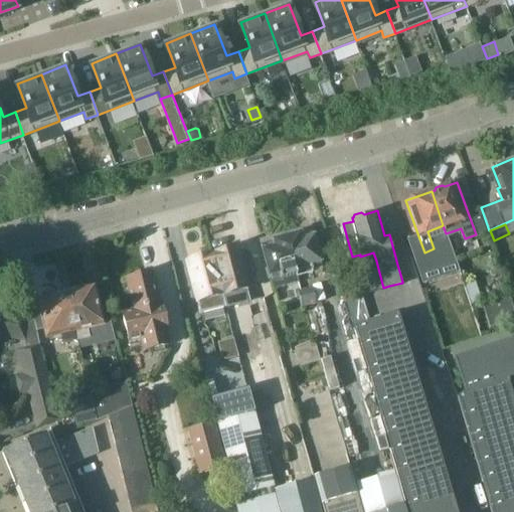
[(286,237),(296,273),(312,269),(312,270),(323,268),(314,232),(313,229),(305,232),(304,232),(303,230),(299,231),(296,228),(285,231),(286,237)]
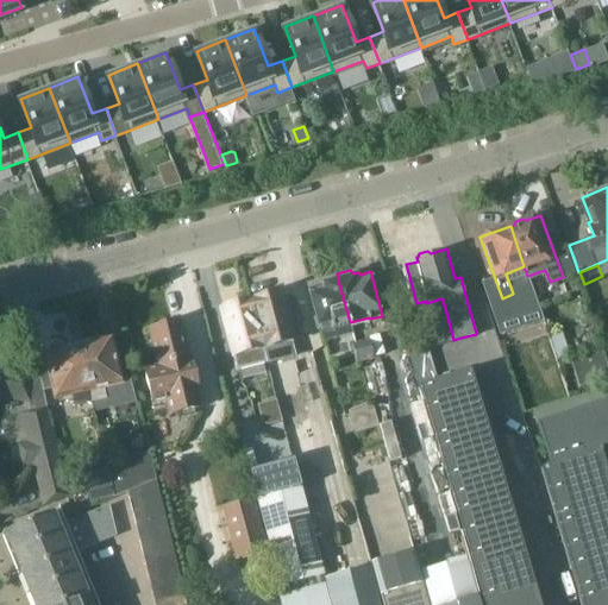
[(338,281),(337,273),(326,276),(325,282),(320,283),(321,285),(311,289),(311,290),(318,315),(317,315),(314,316),(318,328),(320,328),(324,341),(353,334),(350,322),(338,281)]
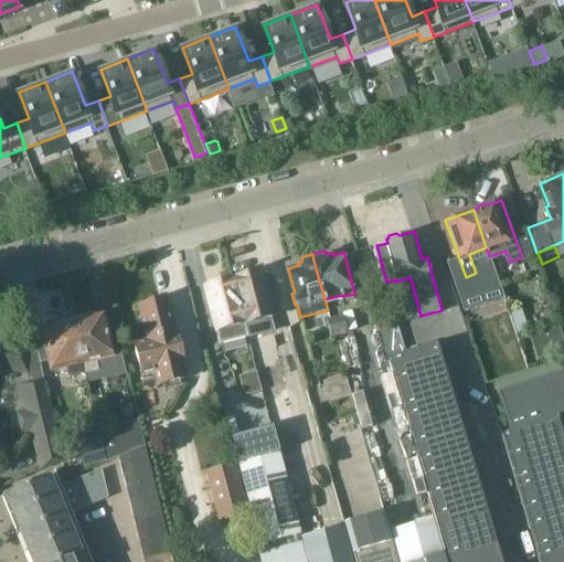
[(262,272),(234,279),(245,325),(248,336),(263,332),(259,319),(273,316),(262,272)]
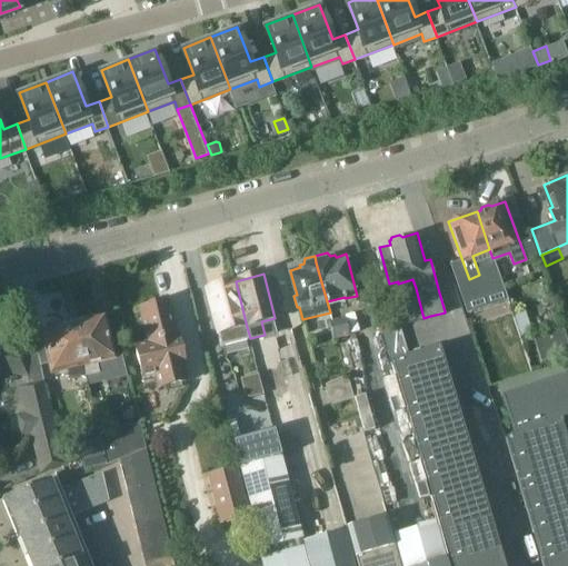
[(250,339),(250,338),(247,327),(236,281),(221,285),(220,280),(209,284),(210,288),(207,288),(221,346),(250,339)]
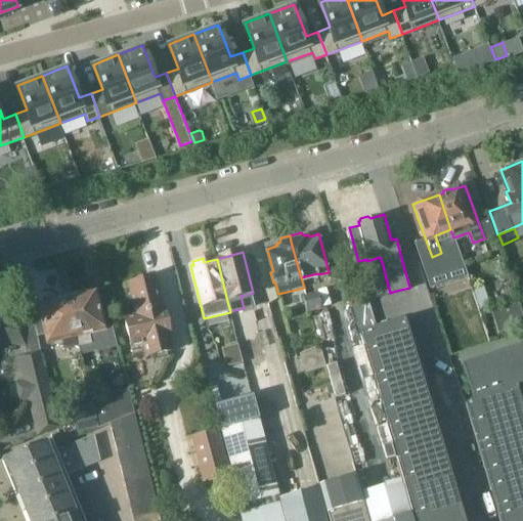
[(128,283),(128,284),(135,313),(124,316),(130,347),(142,345),(144,356),(172,350),(169,338),(170,338),(164,308),(162,308),(156,276),(156,275),(143,278),(140,276),(134,278),(132,281),(128,283)]
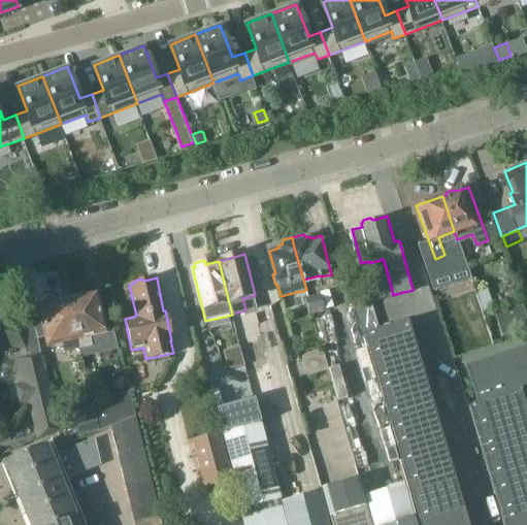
[(93,293),(90,290),(85,292),(84,295),(67,299),(78,347),(84,345),(81,335),(105,330),(96,292),(93,293)]
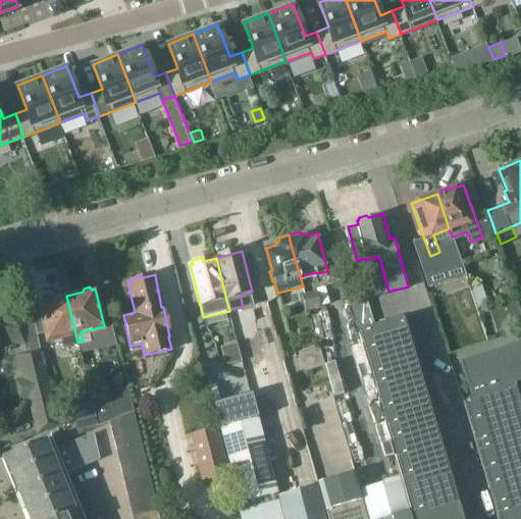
[(307,310),(322,306),(318,291),(303,295),(307,310)]
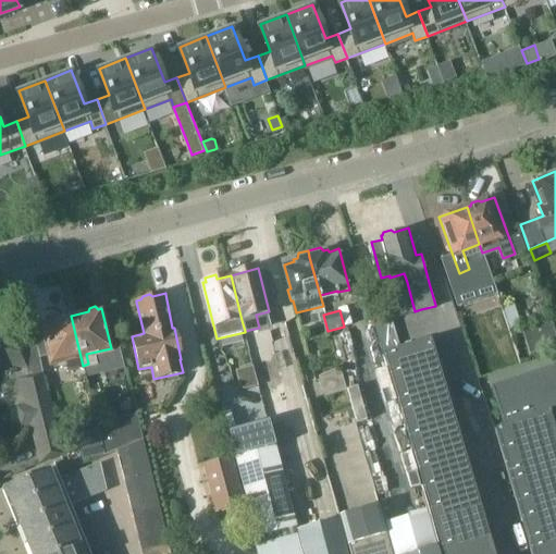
[(83,366),(71,316),(57,318),(53,316),(48,317),(46,321),(41,322),(51,361),(66,358),(69,369),(83,366)]
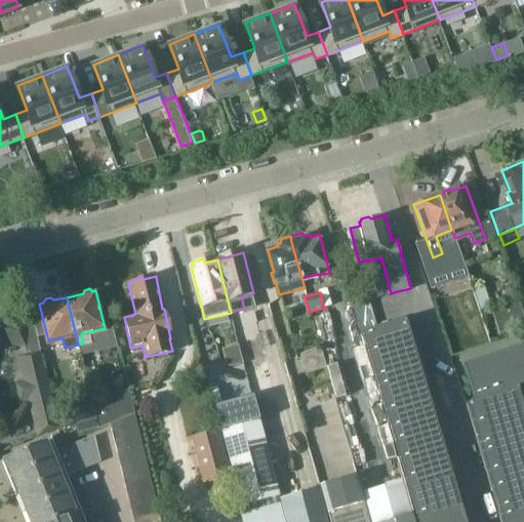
[(499,332),(523,323),(523,314),(519,299),(492,309),(499,332)]
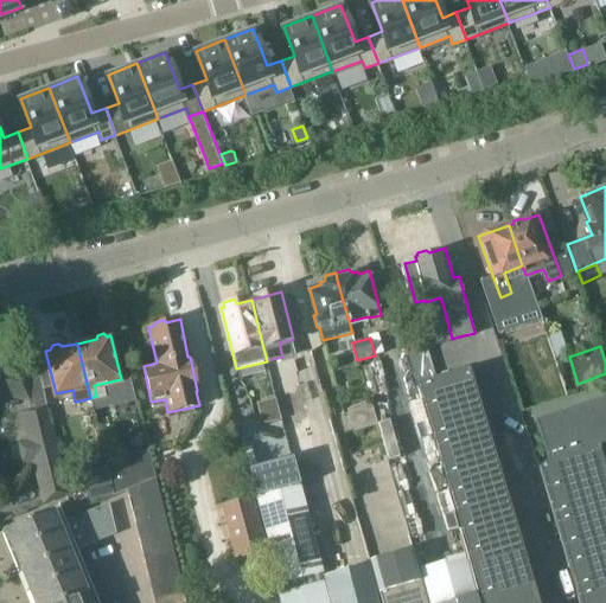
[(25,377),(24,370),(0,365),(0,393),(26,398),(29,408),(20,410),(26,438),(17,441),(23,462),(32,460),(43,500),(67,489),(40,374),(25,377)]
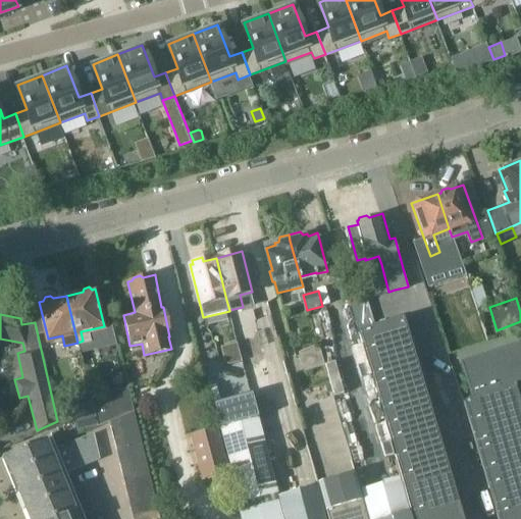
[(403,316),(360,329),(370,364),(413,352),(403,316)]
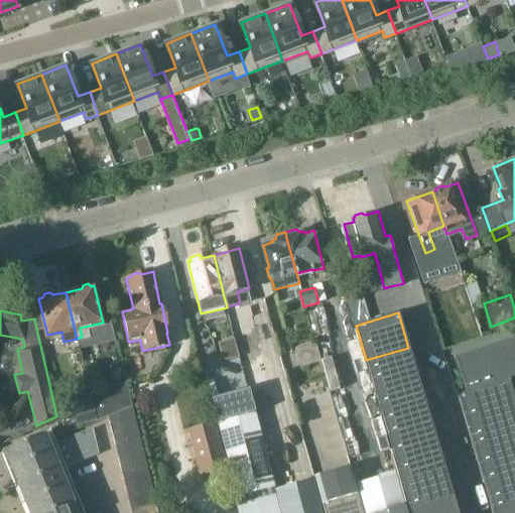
[(514,325),(453,347),(469,391),(510,378),(514,376),(514,325)]
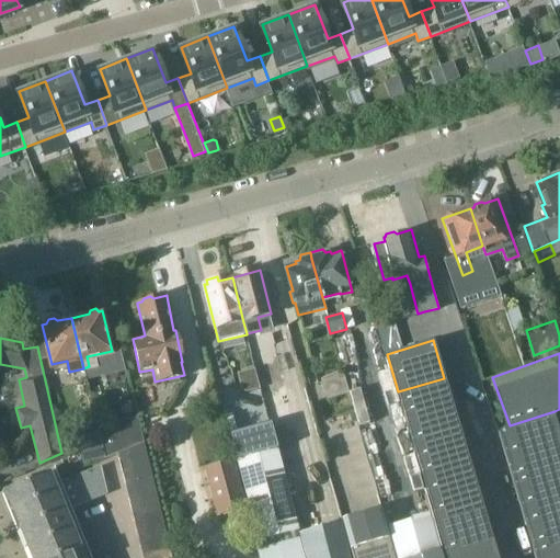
[(344,373),(322,379),(328,398),(347,391),(350,391),(344,373)]
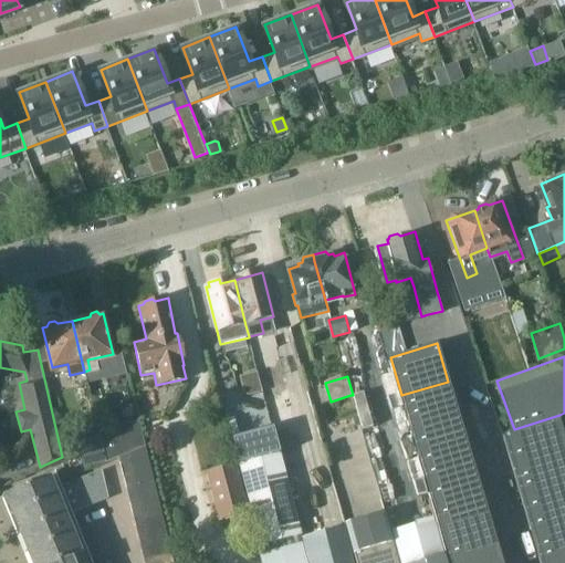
[(260,379),(243,384),(244,389),(249,393),(263,389),(260,379)]
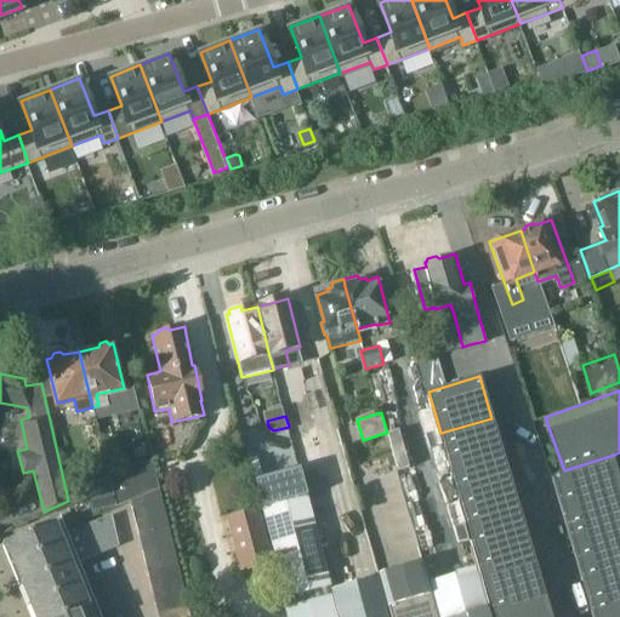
[(491,418),(441,433),(443,441),(453,474),(504,458),(502,453),(491,418)]
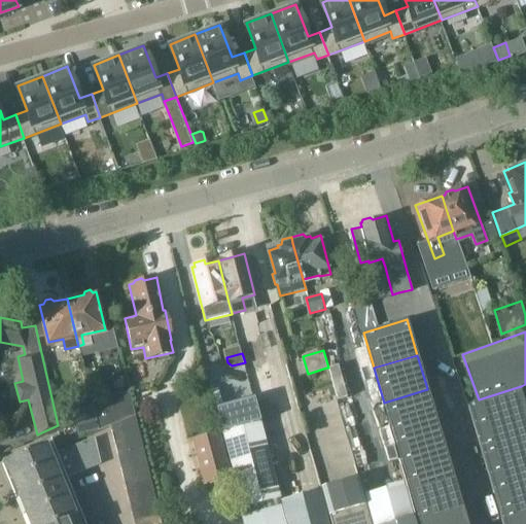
[(525,407),(520,387),(469,404),(480,435),(525,420),(525,407)]
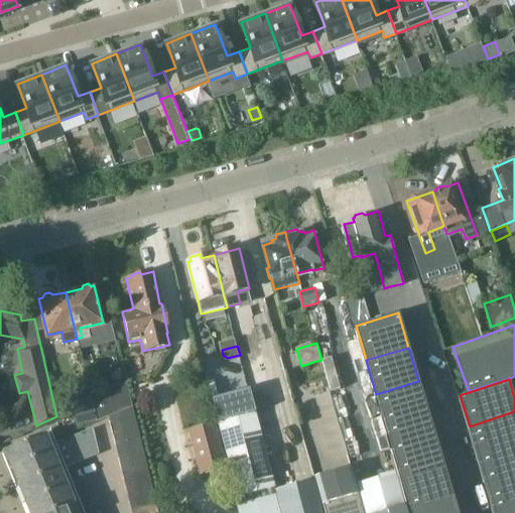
[(127,381),(92,390),(92,391),(98,419),(109,414),(133,404),(127,381)]
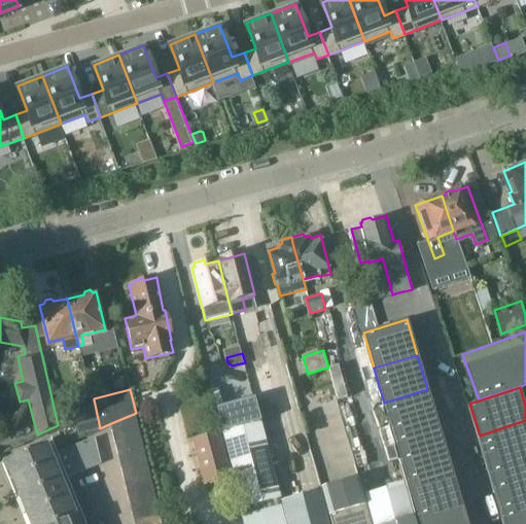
[(427,389),(384,403),(394,437),(437,423),(427,389)]
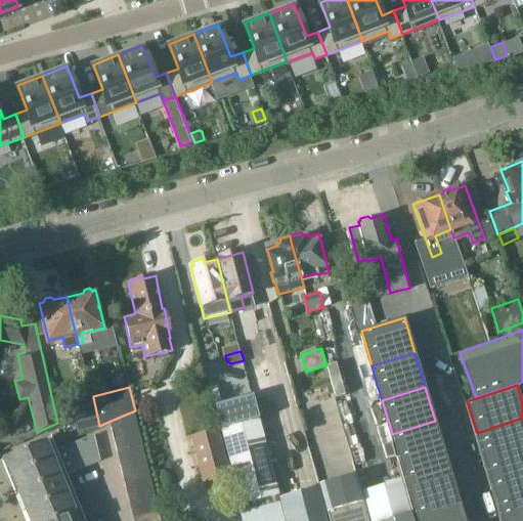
[(279,492),(260,420),(254,395),(216,404),(222,429),(241,503),(279,492)]
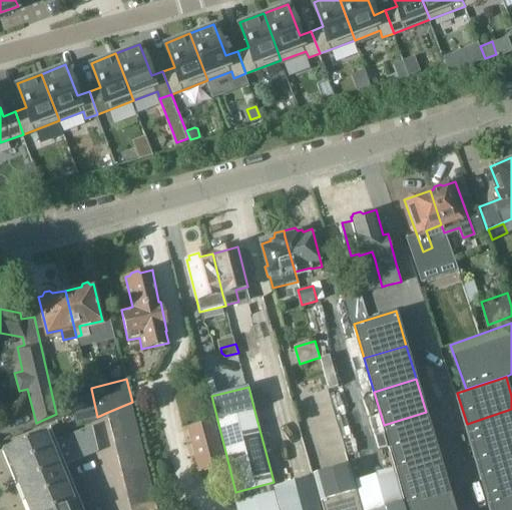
[(91,397),(73,402),(78,421),(96,417),(91,397)]
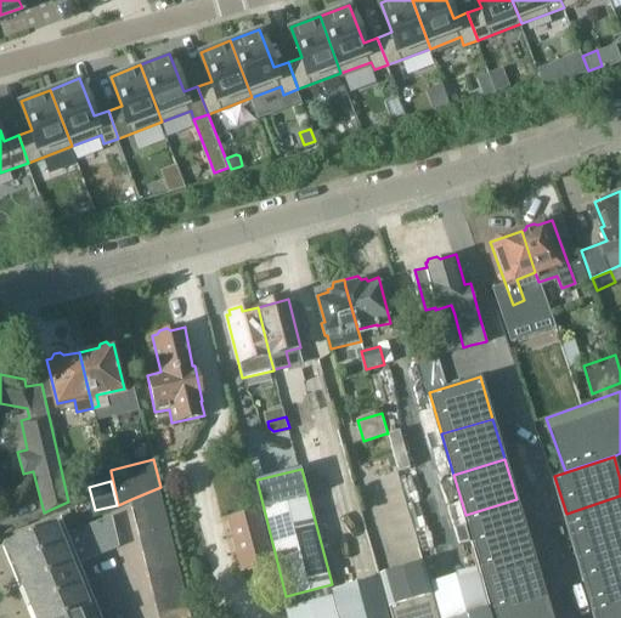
[(161,487),(131,499),(133,505),(163,498),(161,487)]
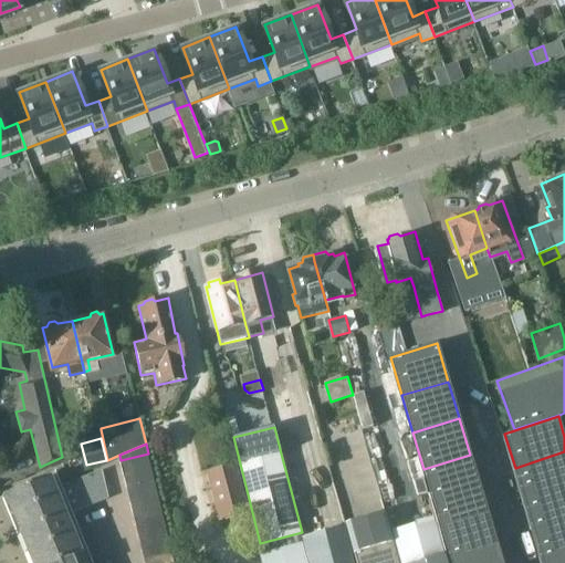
[(564,451),(515,468),(525,502),(564,489),(564,451)]
